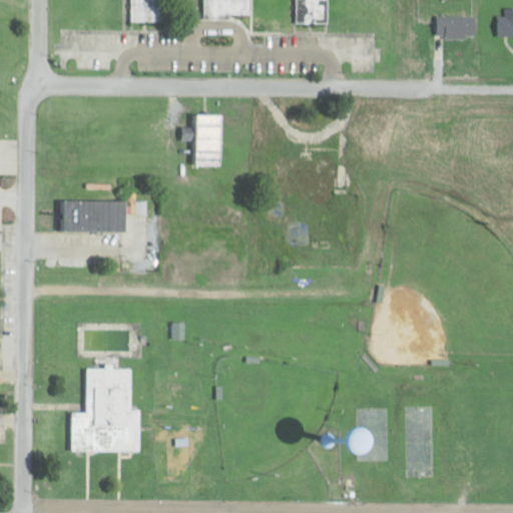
[(330,0),(131,0),(131,20),(163,21),(163,0),(203,0),(203,16),(251,18),(251,0),(297,0),(297,21),(329,23),(330,0)]
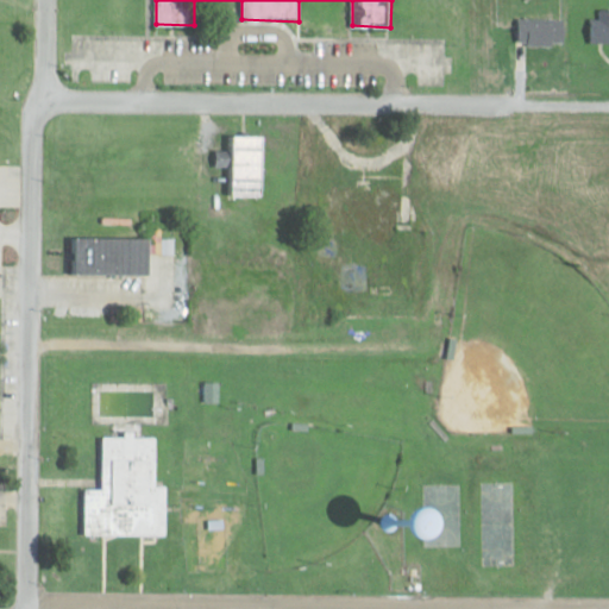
[(608,42),(608,8),(600,10),(600,18),(594,18),(594,43),(608,42)]
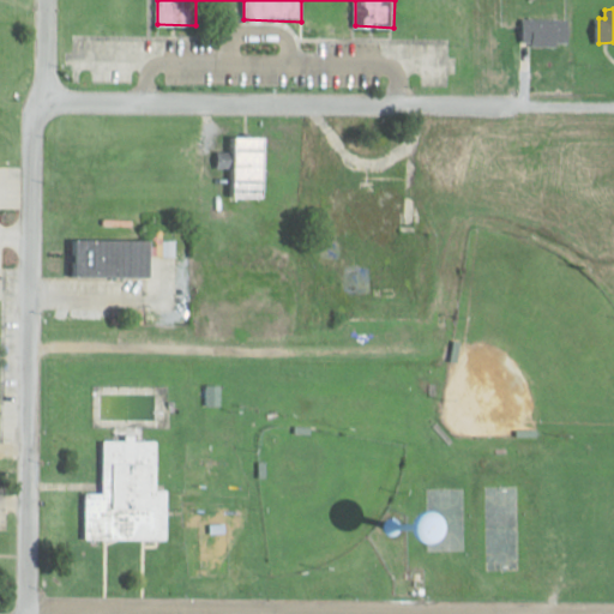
[(571,44),(571,18),(523,18),(523,44),(571,44)]
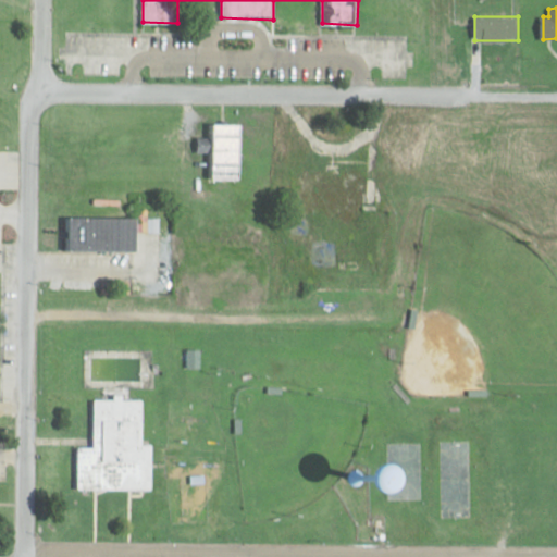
[(209,152),(209,180),(244,180),(244,125),(208,124),(207,152),(209,152)]
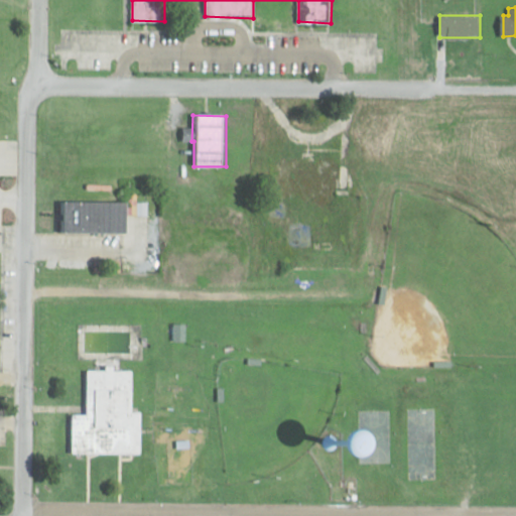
[(129,202),(60,202),(60,233),(129,233),(129,202)]
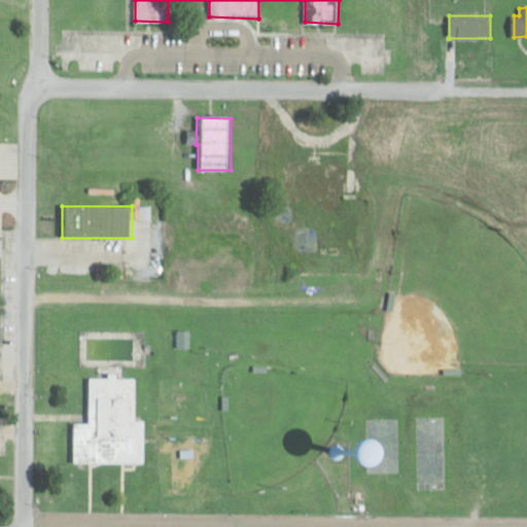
[(141,378),(90,378),(90,424),(73,424),(73,463),(141,463),(141,378)]
